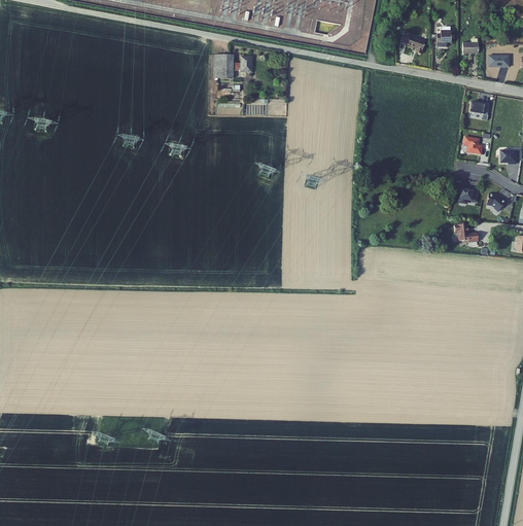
[(437,35),(438,43),(447,43),(447,40),(452,40),(451,29),(442,30),(442,34),(437,35)]
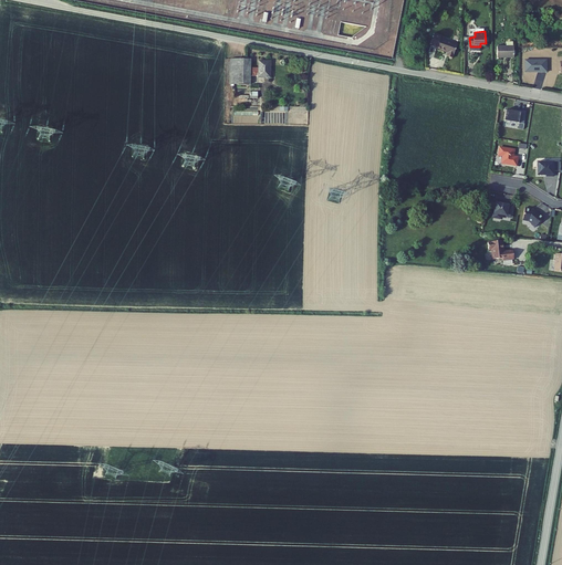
[(438,46),(438,48),(449,52),(448,55),(456,59),(460,45),(441,39),(443,37),(436,34),(433,44),(438,46)]
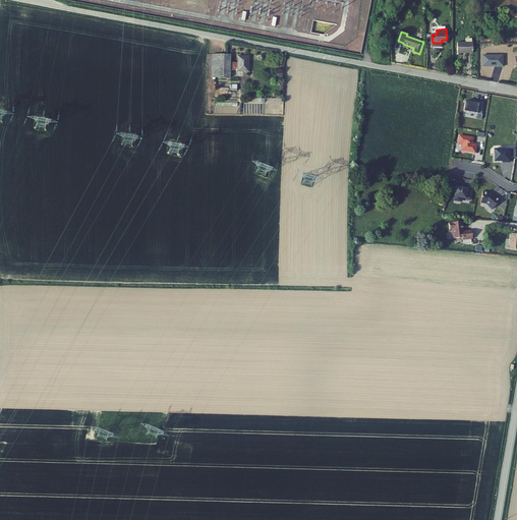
[(458,40),(458,50),(472,49),(472,39),(458,40)]
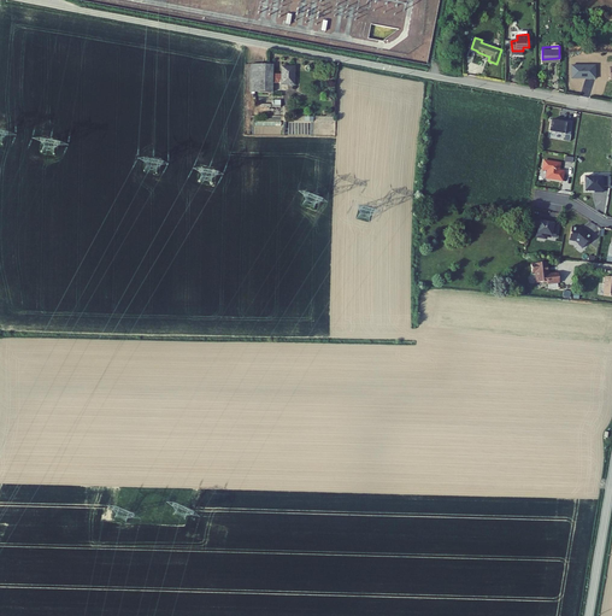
[(268,64),(247,63),(247,91),(268,91),(268,64)]
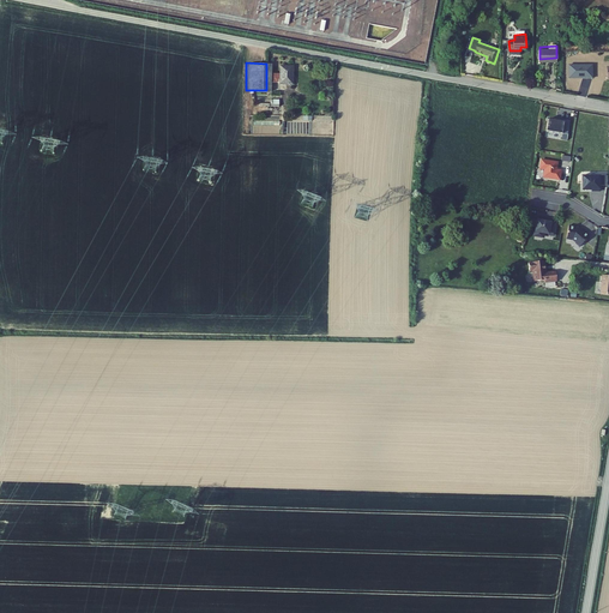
[(291,66),(278,66),(278,83),(291,83),(291,66)]
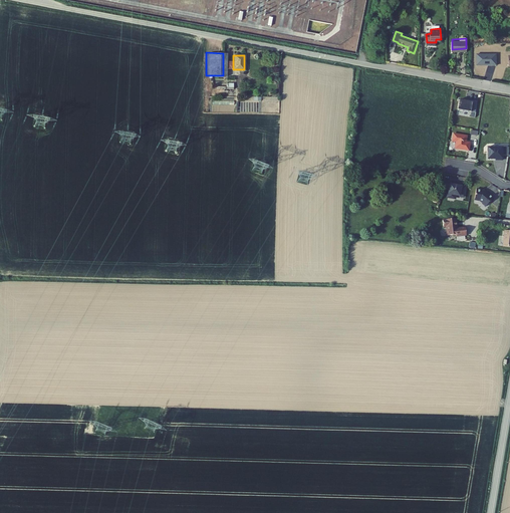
[(473,101),(462,100),(462,102),(469,103),(468,108),(473,109),(473,101)]
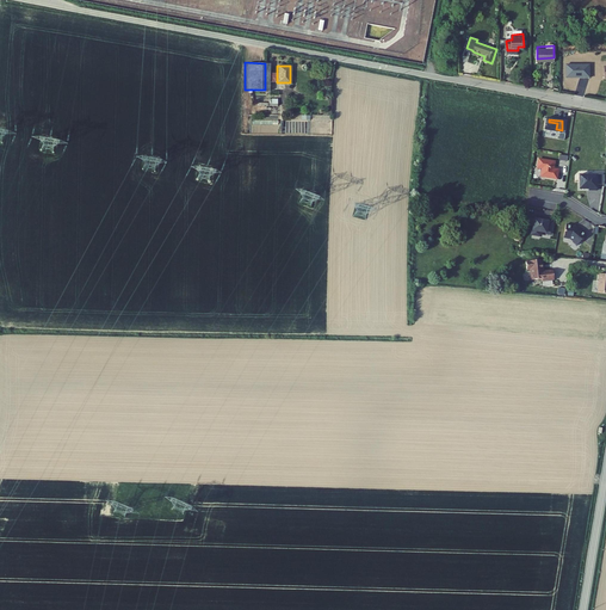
[(549,122),(542,121),(539,133),(555,135),(556,134),(561,135),(562,130),(556,129),(557,123),(549,122)]
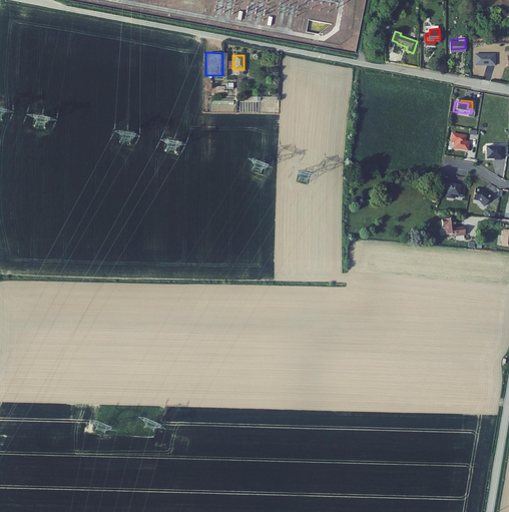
[(472,141),(474,131),(467,129),(465,140),(472,141)]
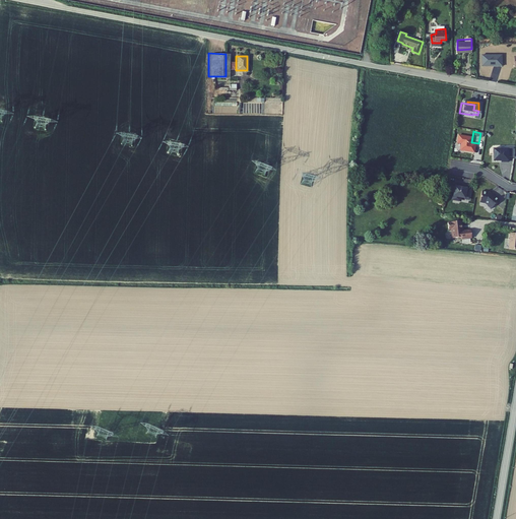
[(468,139),(455,137),(454,144),(458,145),(457,151),(471,153),(472,145),(467,145),(468,139)]
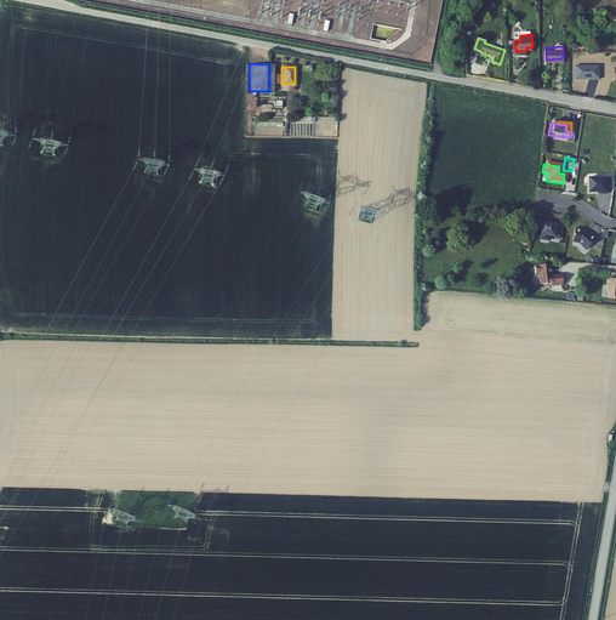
[(603,176),(586,176),(586,189),(593,189),(595,189),(595,191),(603,191),(603,176)]
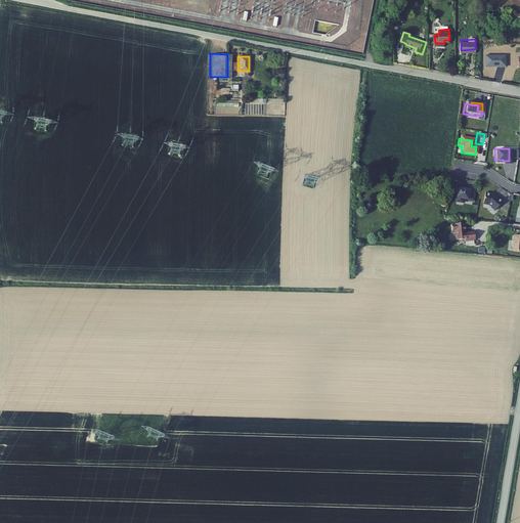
[(463,188),(456,187),(453,202),(460,203),(461,199),(469,201),(471,191),(463,189),(463,188)]
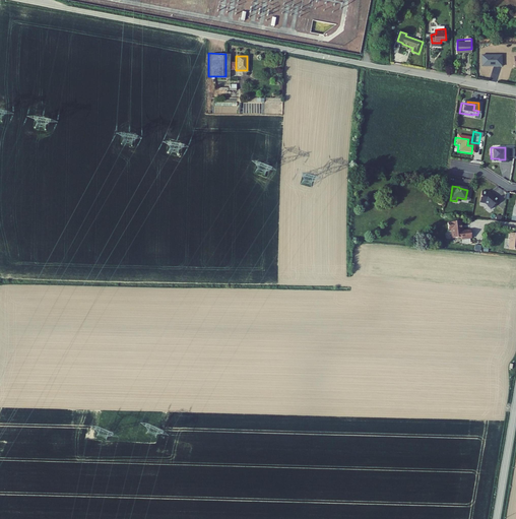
[(484,206),(488,209),(496,200),(492,197),(491,198),(489,197),(489,196),(487,194),(484,193),(478,192),(476,202),(481,203),(485,206),(484,206)]
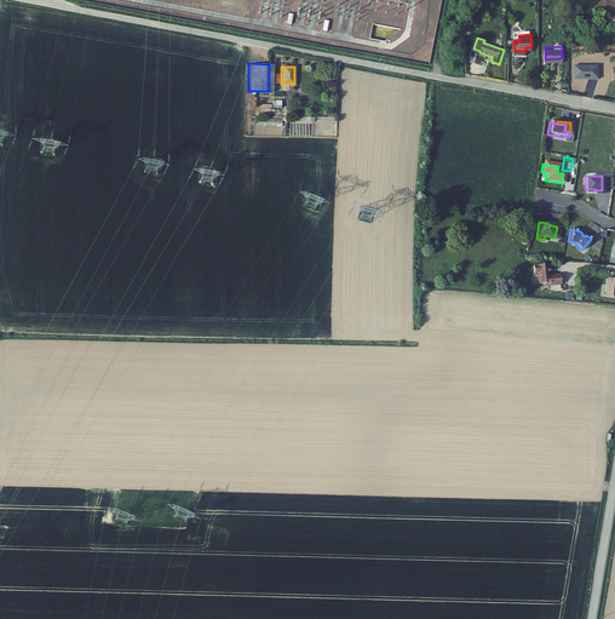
[(546,286),(558,285),(557,274),(547,275),(547,269),(547,264),(530,265),(532,274),(534,274),(535,284),(546,284),(546,286)]
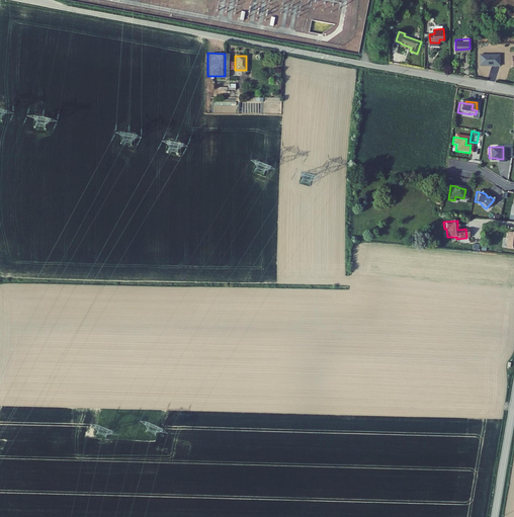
[(513,241),(513,240),(513,233),(505,233),(503,248),(513,249),(513,241)]
